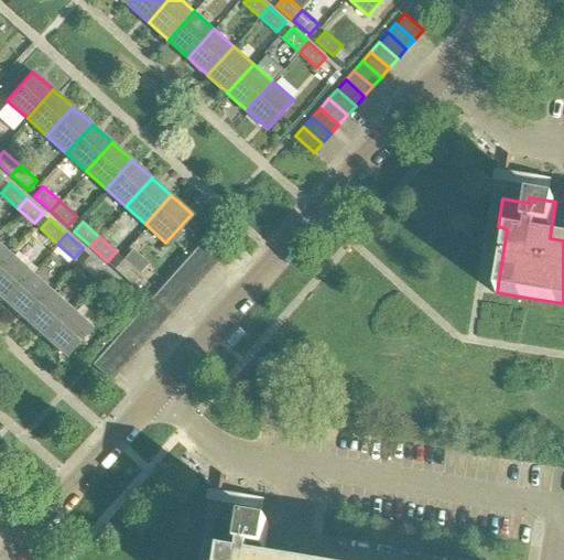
[(202,240),(193,250),(212,267),(219,257),(202,240)]
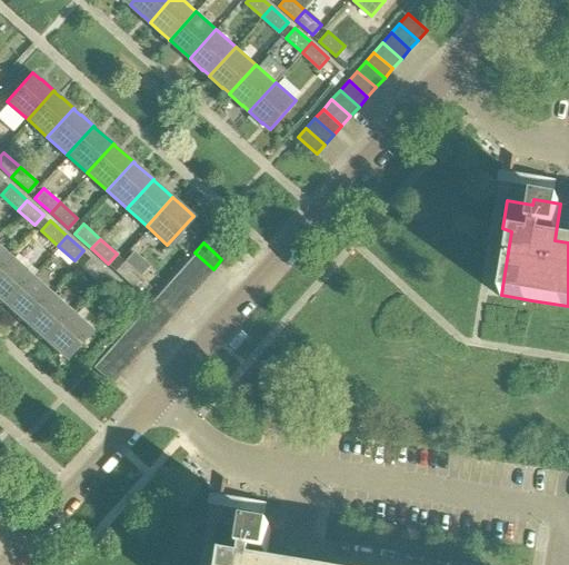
[(0,269),(11,258),(0,247),(0,269)]
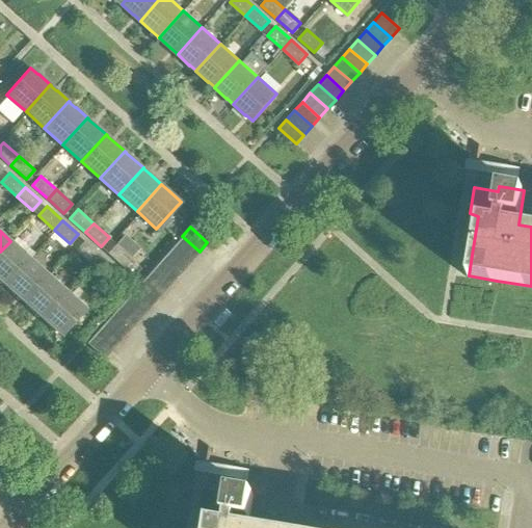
[(182,236),(174,244),(191,260),(200,252),(182,236)]
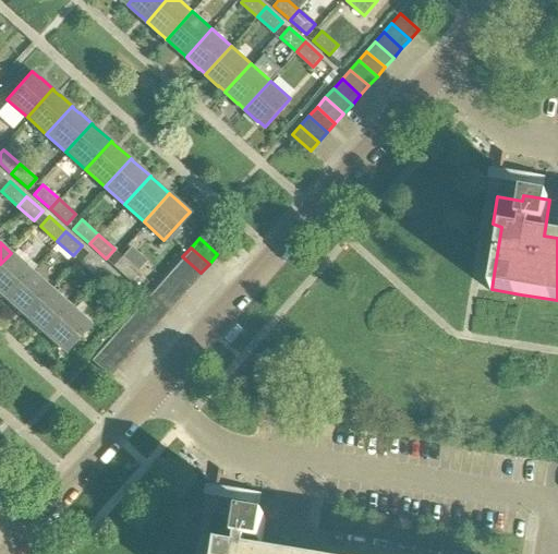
[(80,261),(96,276),(105,266),(88,251),(80,261)]
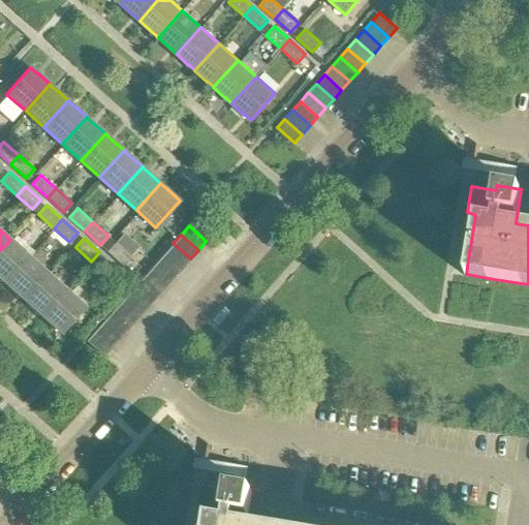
[(4,282),(4,283),(29,256),(10,240),(0,250),(0,278),(4,282)]
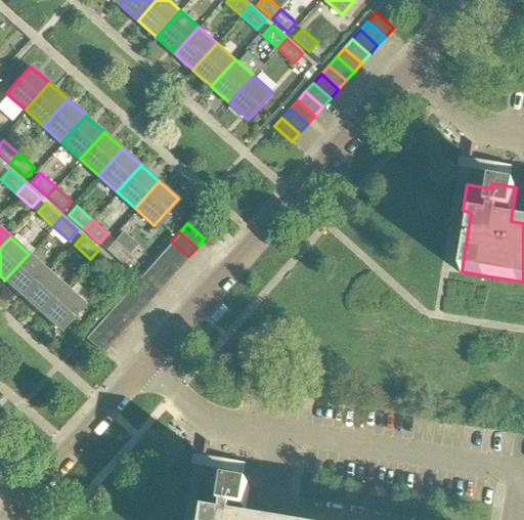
[(105,248),(121,262),(129,253),(114,239),(105,248)]
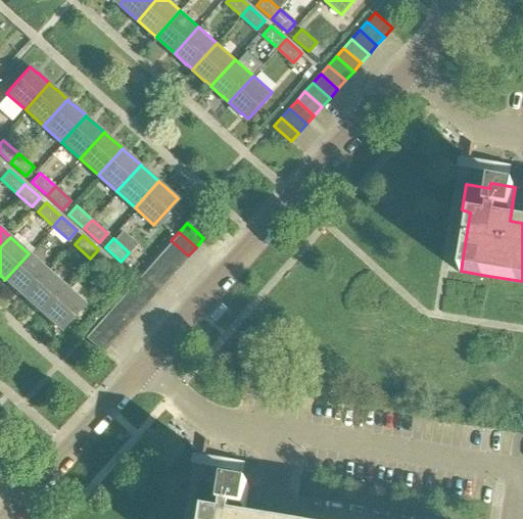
[(171,240),(163,249),(181,265),(188,255),(171,240)]
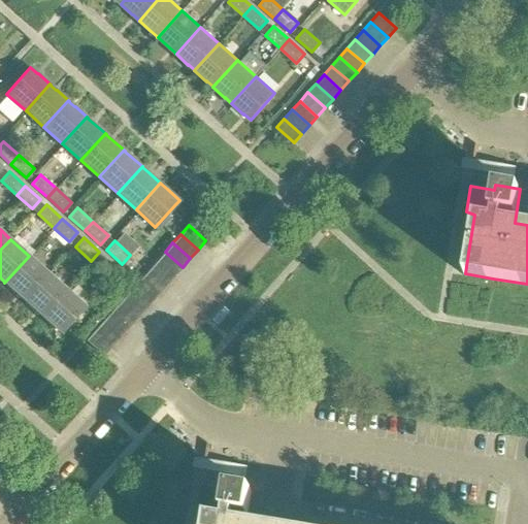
[(99,252),(91,261),(106,274),(114,265),(99,252)]
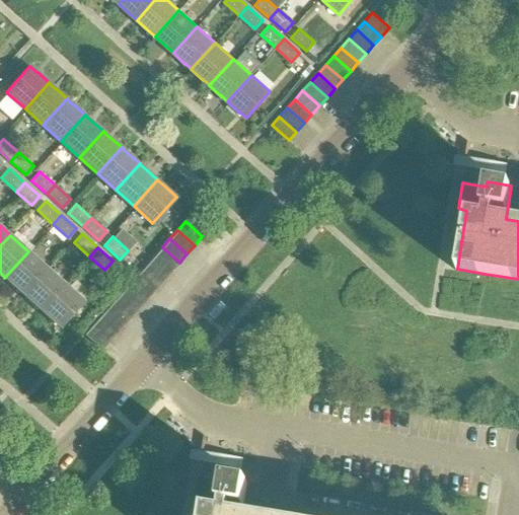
[(162,247),(154,255),(171,271),(179,263),(162,247)]
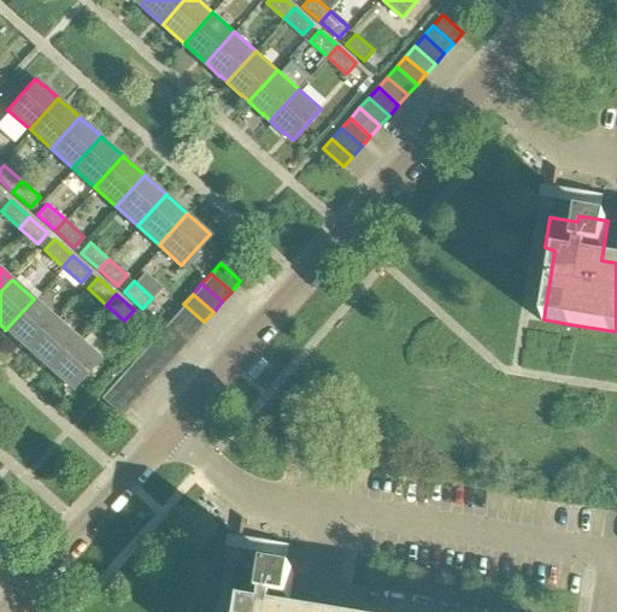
[(27,348),(27,349),(56,318),(34,299),(5,330),(19,342),(27,348)]
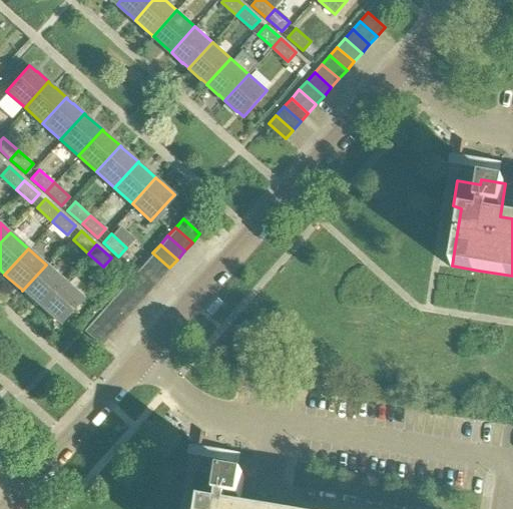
[(152,252),(145,262),(161,277),(169,268),(152,252)]
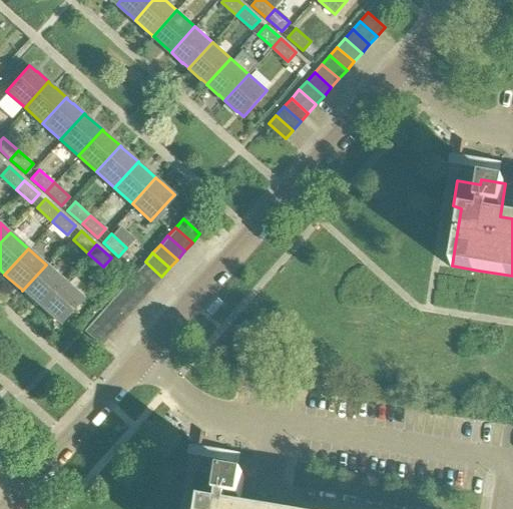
[(145,262),(137,270),(154,285),(161,277),(145,262)]
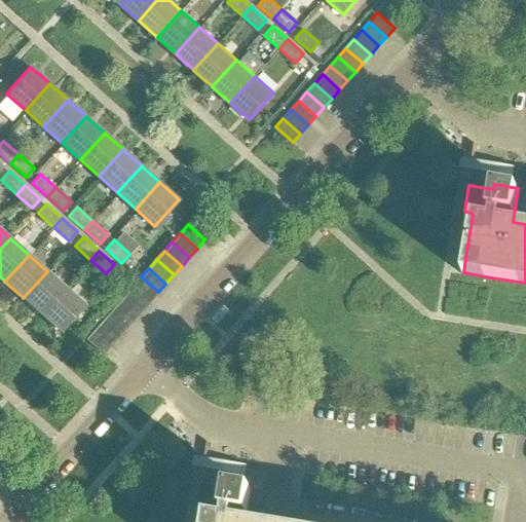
[(41,313),(41,314),(66,287),(47,271),(23,298),(35,308),(41,313)]
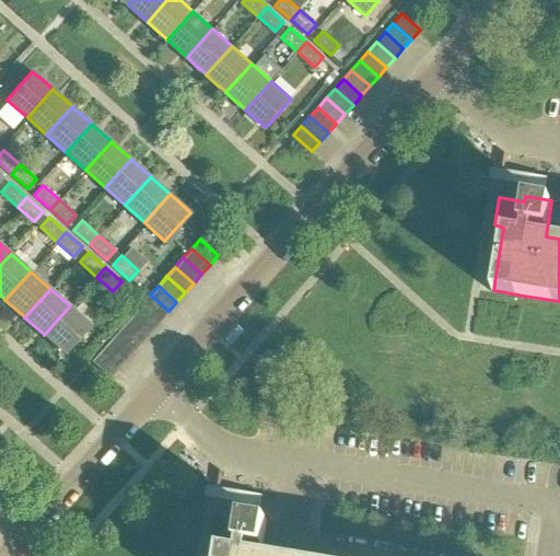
[(150,294),(141,304),(160,321),(168,311),(150,294)]
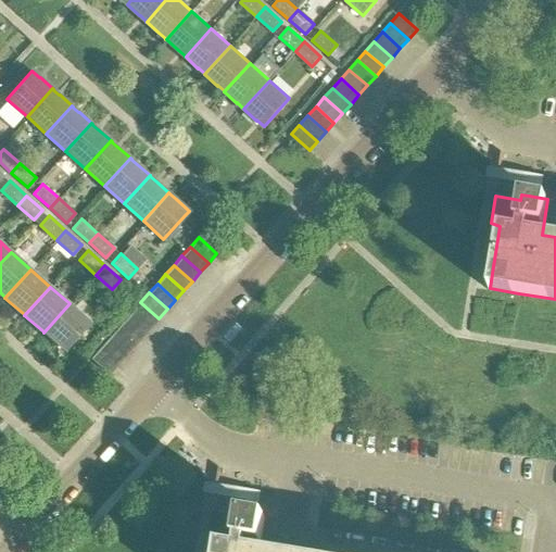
[(140,302),(133,311),(150,327),(159,318),(140,302)]
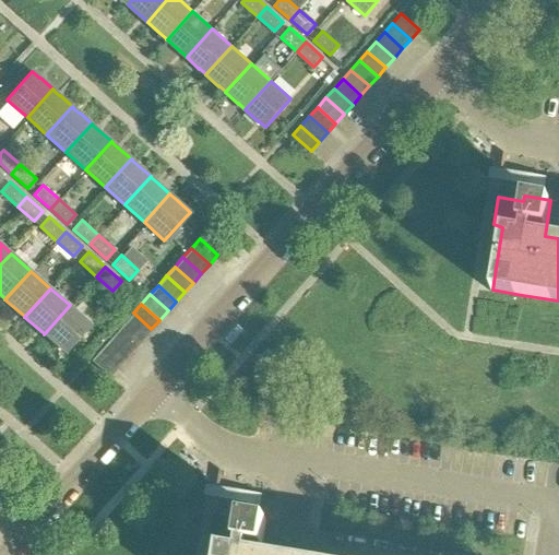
[(70,305),(44,334),(57,345),(64,352),(90,323),(70,305)]
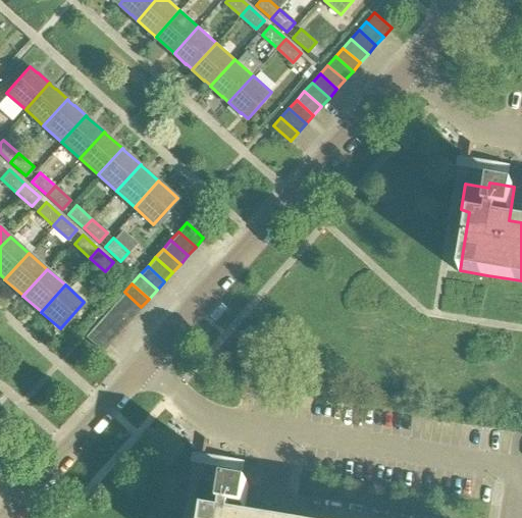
[(124,292),(116,301),(134,316),(141,307),(124,292)]
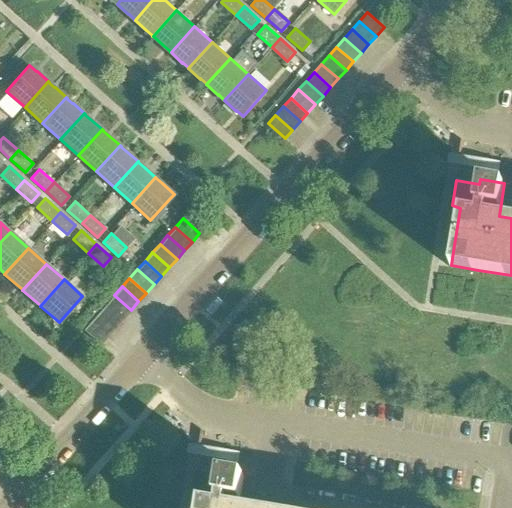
[(114,295),(106,303),(123,318),(131,310),(114,295)]
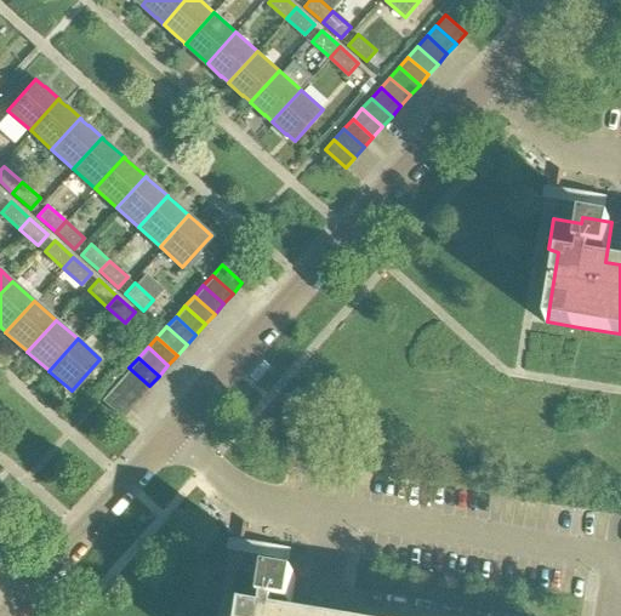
[(129,368),(120,378),(140,397),(149,386),(129,368)]
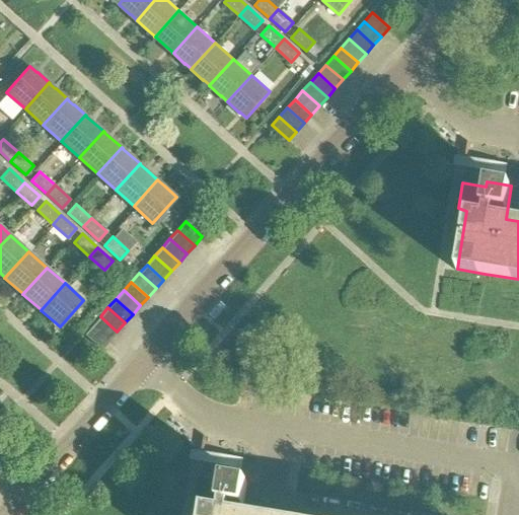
[(100,316),(92,324),(109,340),(117,332),(100,316)]
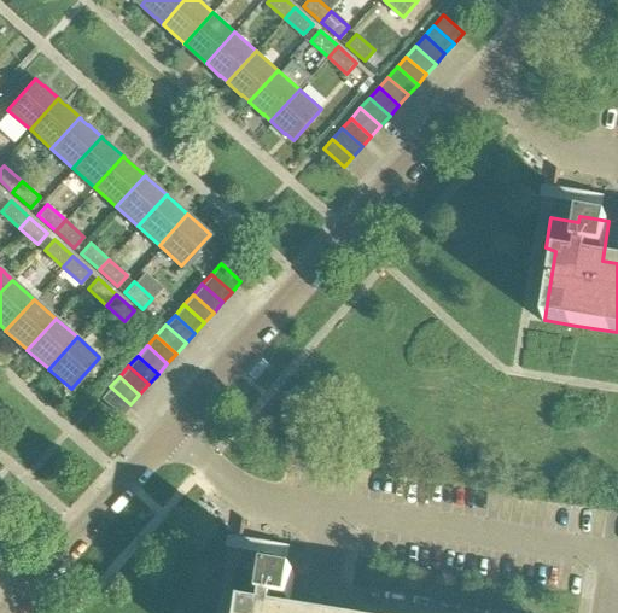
[(130,404),(110,386),(100,397),(121,415),(130,404)]
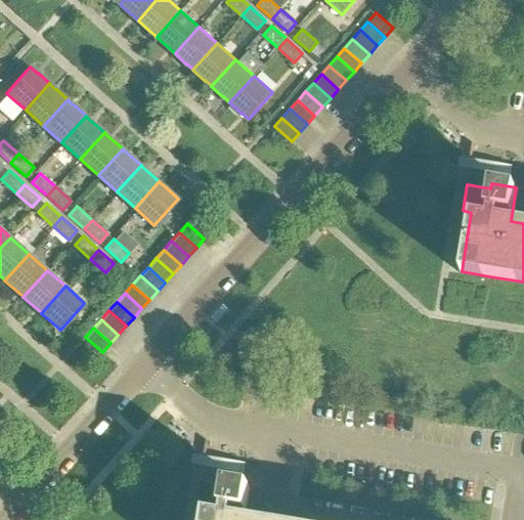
[(0,439),(0,456),(5,461),(13,451),(0,439)]
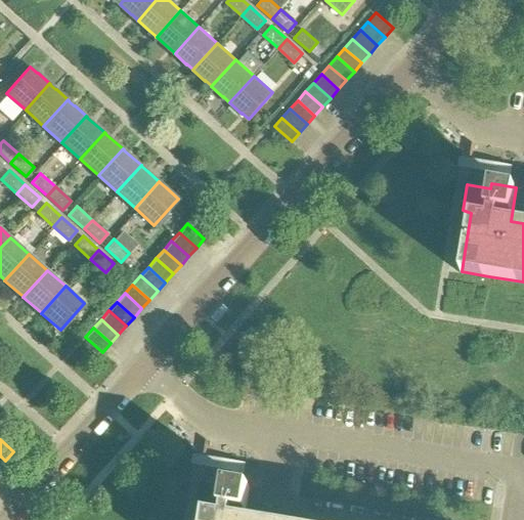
[(254,519),(246,518),(251,485),(233,482),(226,481),(225,485),(202,482),(198,507),(206,511),(204,519),(254,519)]
